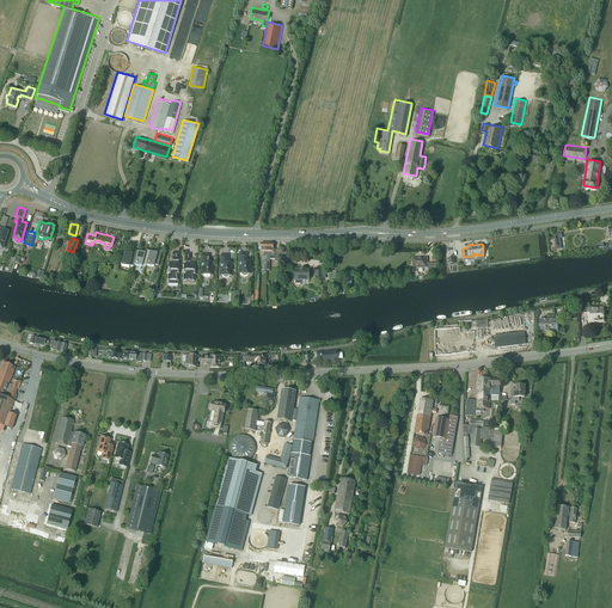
[(134,263),(136,249),(134,247),(133,251),(124,249),(122,259),(121,262),(129,264),(129,263),(133,264),(134,263)]
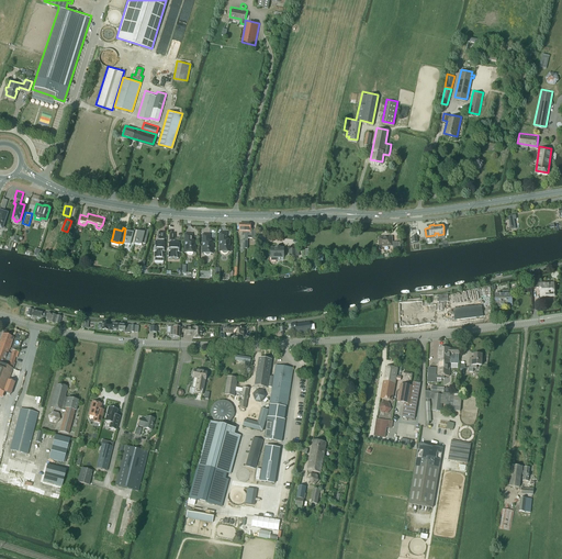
[(134,241),(137,228),(134,227),(133,231),(125,228),(123,242),(130,243),(130,242),(134,243),(134,241)]
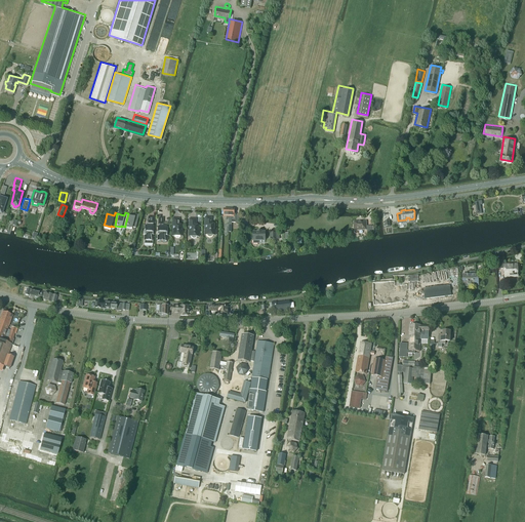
[(135,215),(128,213),(125,225),(125,226),(131,228),(131,227),(132,227),(132,226),(135,227),(139,213),(135,212),(135,215)]
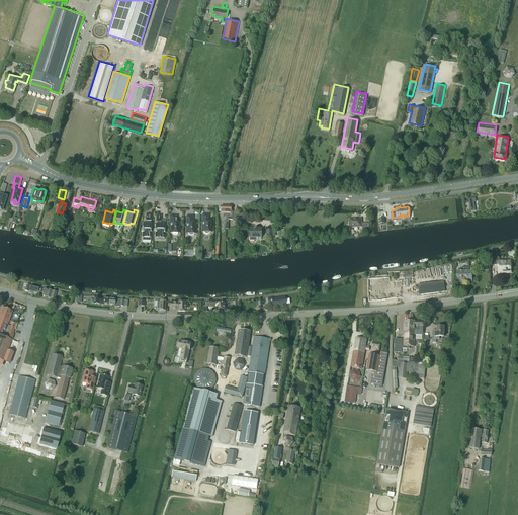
[(152,219),(152,211),(147,211),(146,211),(146,218),(145,218),(145,221),(143,221),(143,225),(142,225),(142,226),(142,227),(141,227),(141,228),(142,229),(142,230),(143,231),(142,238),(151,239),(151,230),(151,227),(151,221),(151,219),(152,219)]
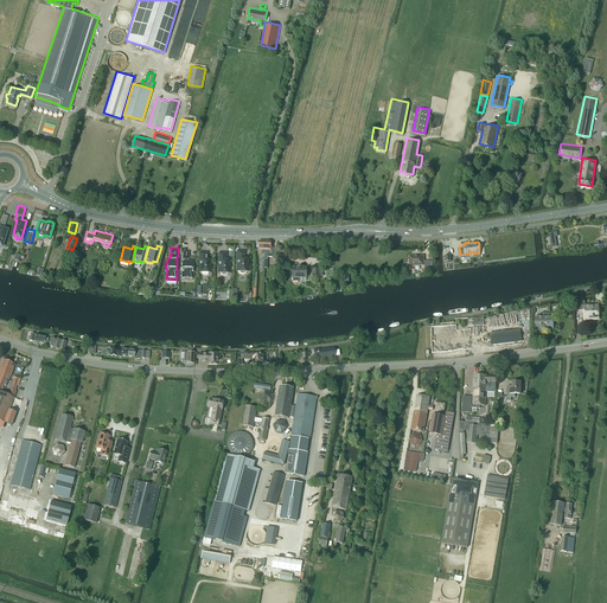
[(189,249),(187,249),(184,249),(183,256),(184,256),(184,260),(183,260),(181,275),(186,275),(186,276),(187,276),(187,275),(192,276),(193,269),(193,265),(193,260),(187,260),(187,256),(189,256),(189,249)]
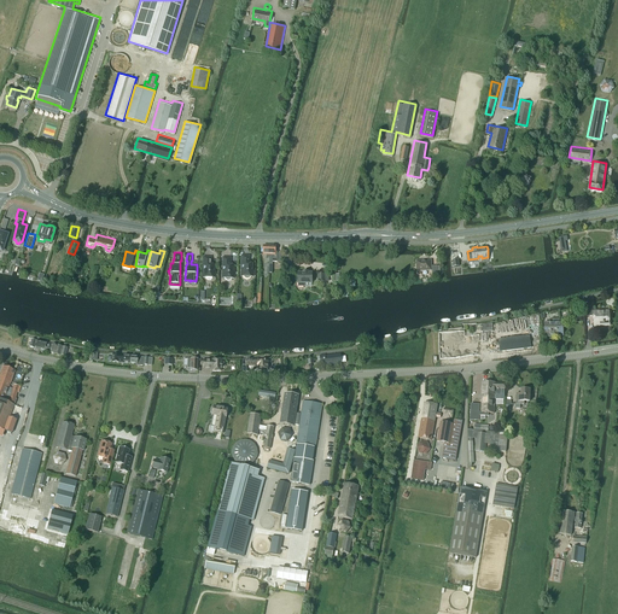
[(243,265),(242,265),(240,273),(243,273),(244,274),(245,275),(246,276),(248,276),(249,275),(250,275),(251,274),(252,274),(254,268),(252,268),(252,261),(249,261),(249,255),(243,255),(243,265)]
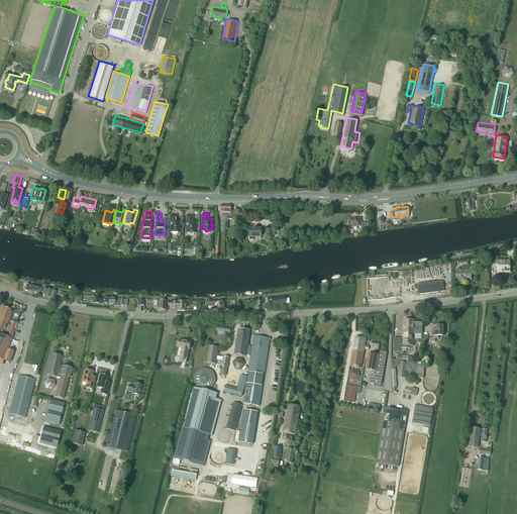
[(179,219),(177,219),(177,214),(171,214),(171,223),(170,223),(170,229),(172,229),(172,230),(173,231),(174,232),(175,232),(177,231),(178,230),(180,230),(180,225),(179,225),(179,219)]
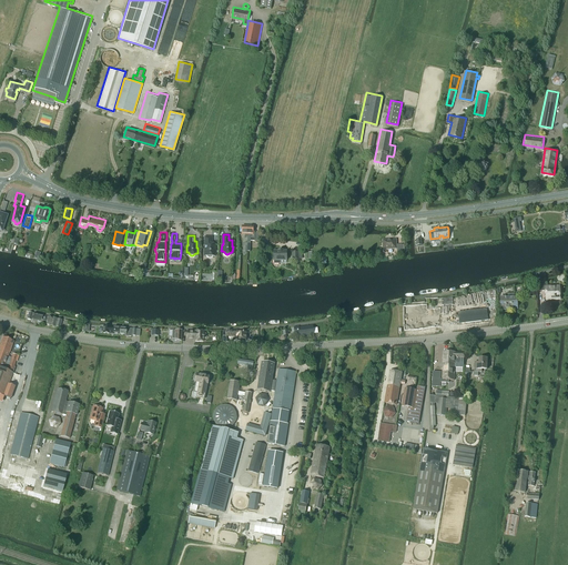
[(214,242),(211,242),(212,235),(205,235),(205,245),(204,245),(204,253),(206,253),(206,254),(208,255),(209,255),(210,255),(212,255),(212,254),(213,253),(215,253),(215,248),(214,248),(214,242)]
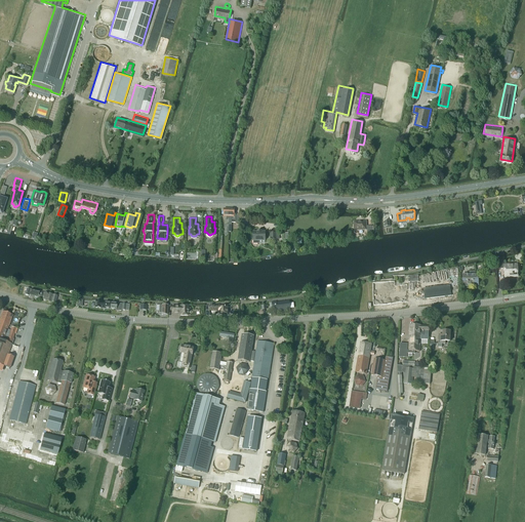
[(354,228),(366,228),(366,219),(354,219),(354,228)]
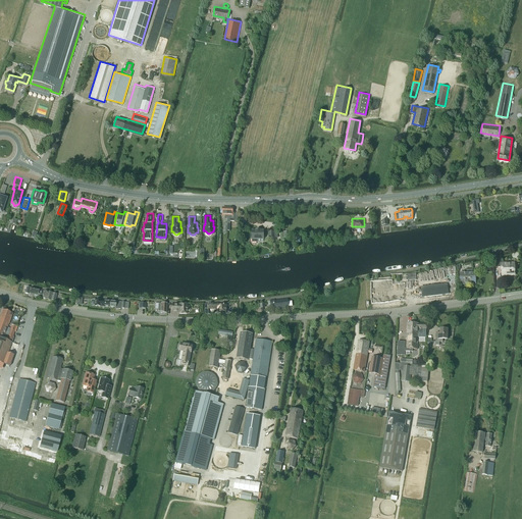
[(260,228),(260,227),(256,227),(256,228),(252,228),(252,237),(252,240),(257,240),(257,237),(264,237),(264,228),(260,228)]
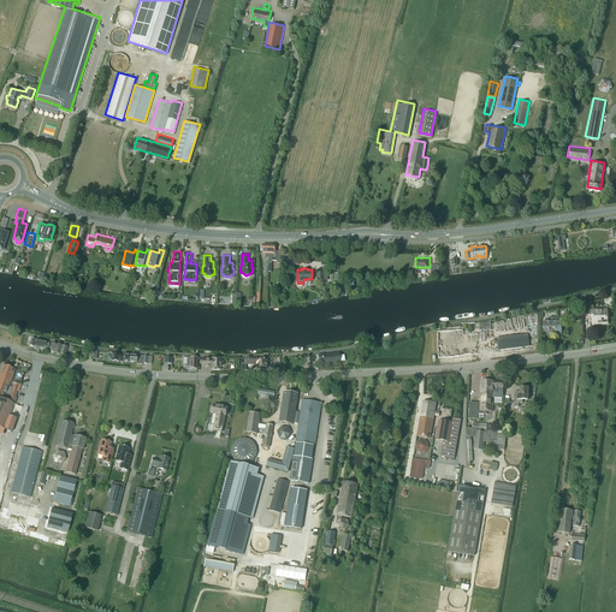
[(593,322),(608,321),(606,307),(592,308),(593,322)]
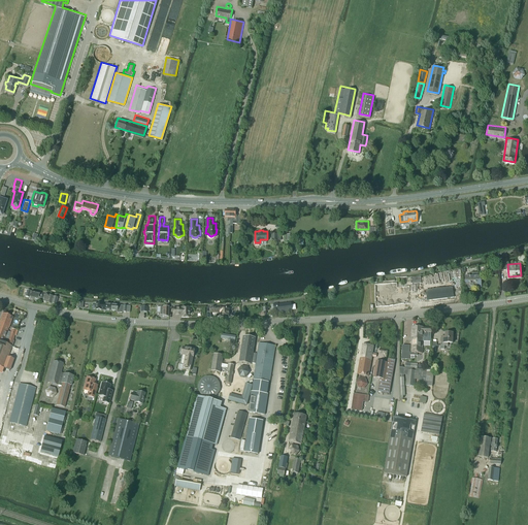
[(479,277),(479,273),(469,274),(469,273),(465,274),(466,286),(472,285),(472,286),(481,285),(481,277),(479,277)]
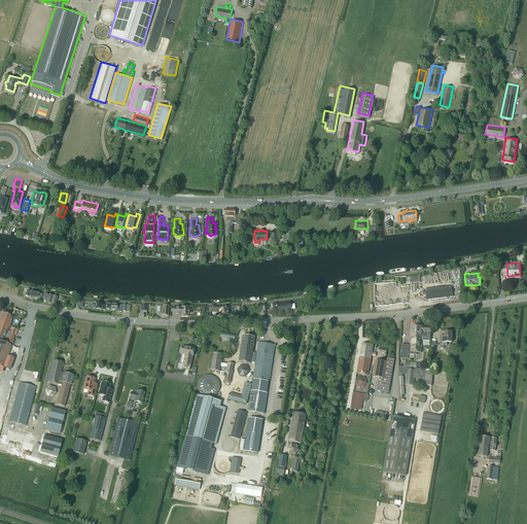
[(426,298),(453,294),(452,286),(425,289),(426,298)]
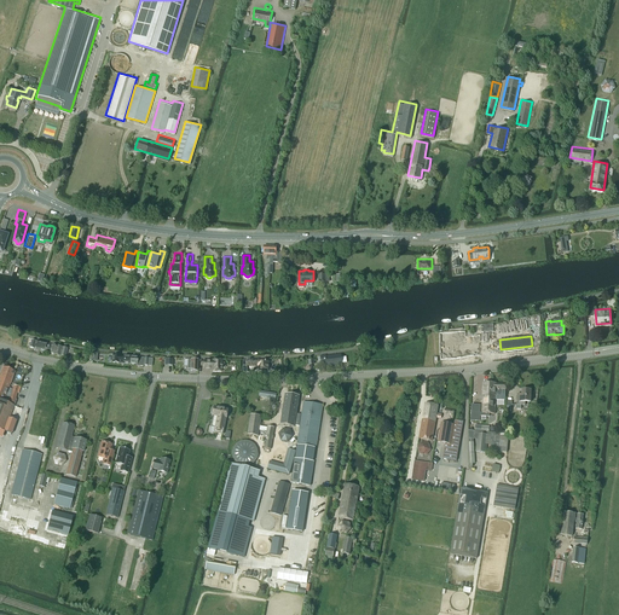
[(32,337),(29,344),(34,346),(35,346),(35,347),(44,349),(46,341),(36,338),(36,340),(35,340),(35,338),(32,337)]
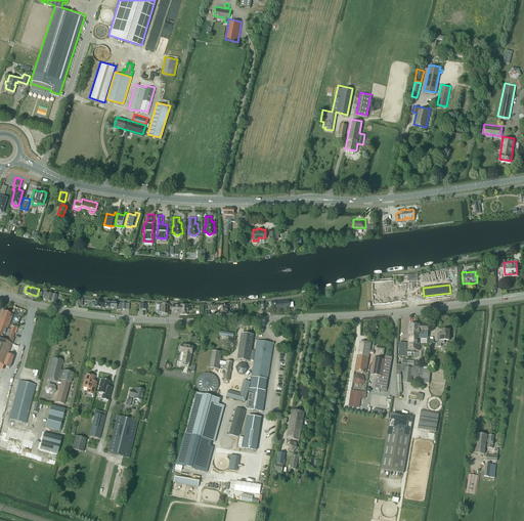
[(39,289),(37,296),(43,297),(55,300),(57,293),(47,291),(44,290),(39,289)]
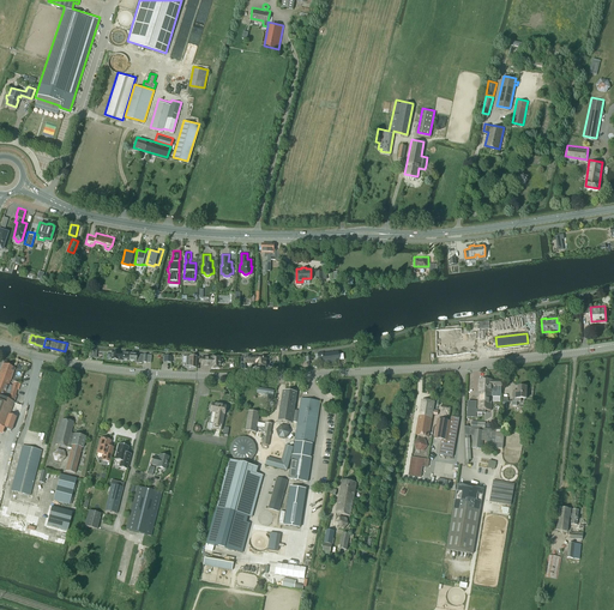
[(315,351),(315,357),(319,357),(323,357),(324,361),(339,358),(344,357),(343,351),(338,352),(338,349),(323,351),(323,350),(318,350),(318,351),(315,351)]
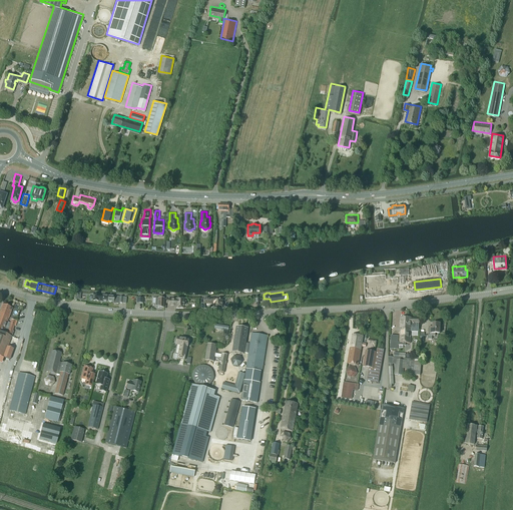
[(107,294),(107,300),(113,300),(112,301),(115,302),(118,302),(119,301),(122,301),(123,295),(107,294)]
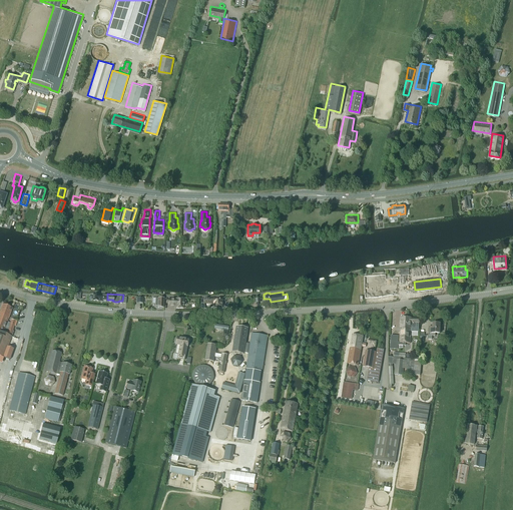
[(163,305),(164,296),(158,296),(155,296),(155,304),(157,304),(157,305),(163,305)]
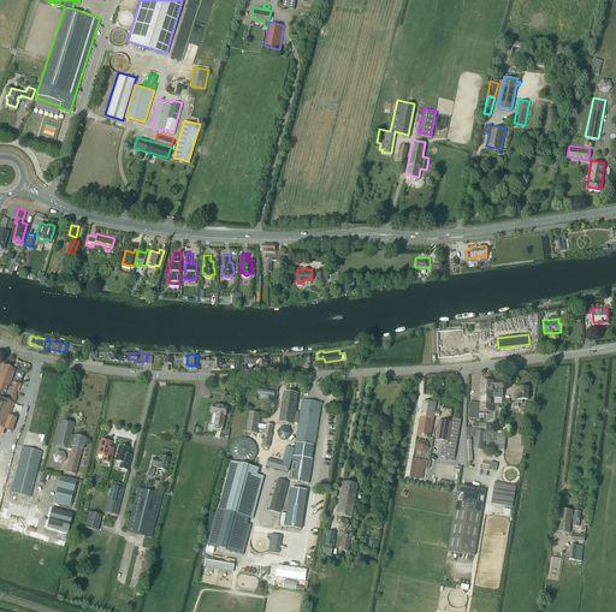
[(220,358),(220,356),(211,356),(202,356),(202,364),(211,364),(211,366),(220,367),(220,363),(221,363),(223,362),(223,360),(221,358),(220,358)]
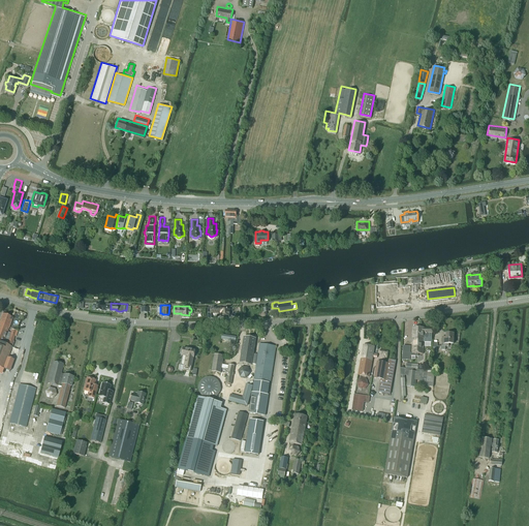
[(2,311),(0,316),(0,339),(3,341),(7,342),(10,331),(7,330),(12,315),(2,311)]
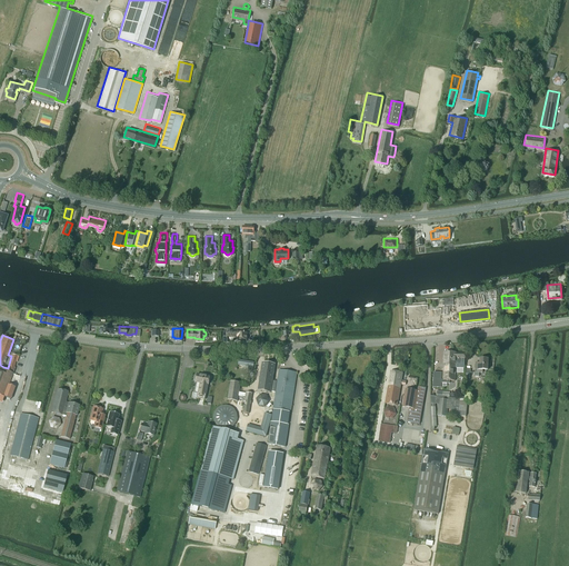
[(443,361),(442,377),(441,377),(441,370),(433,370),(433,385),(441,385),(441,380),(449,380),(449,377),(456,378),(456,365),(465,366),(465,355),(466,355),(466,350),(457,350),(443,349),(443,359),(443,361)]
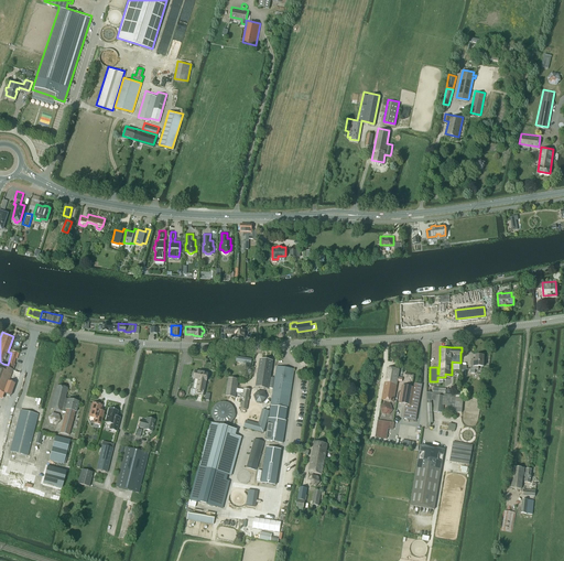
[(11,353),(8,365),(12,367),(13,367),(15,362),(14,360),(18,349),(12,348),(11,353)]
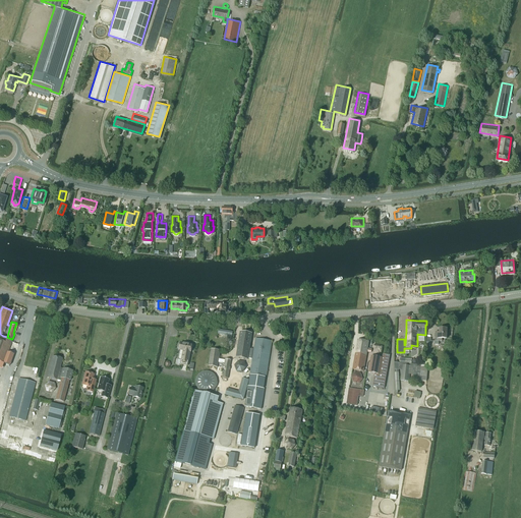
[(435,338),(435,342),(439,342),(439,339),(442,339),(442,336),(447,336),(447,326),(440,326),(440,330),(436,330),(436,338),(435,338)]
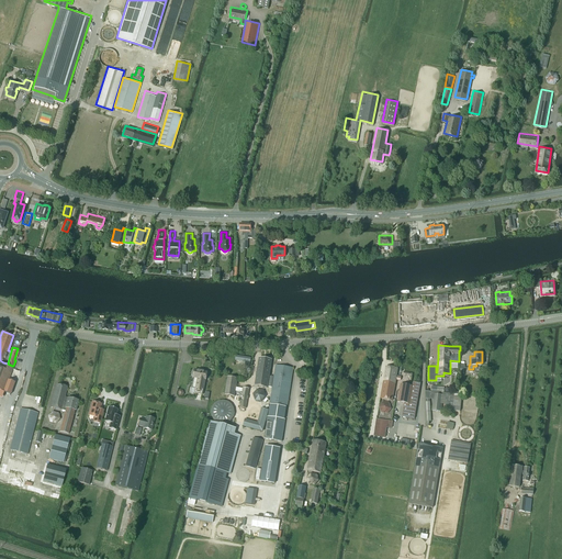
[(238,353),(237,358),(245,359),(245,364),(249,364),(250,360),(251,355),(238,353)]
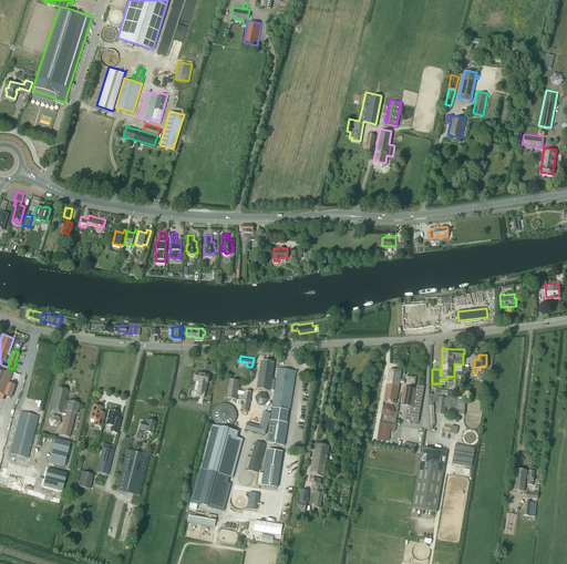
[(274,360),(261,358),(261,359),(260,368),(257,387),(270,389),(274,360)]
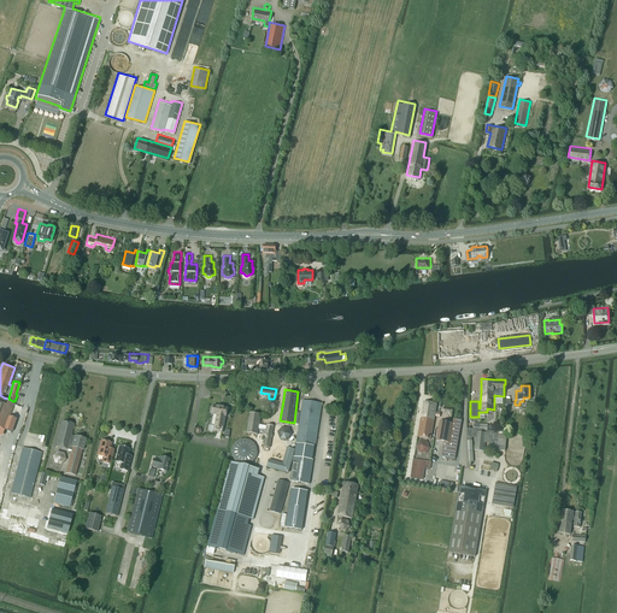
[(0,395),(0,425),(5,428),(10,413),(15,401),(13,401),(9,399),(4,398),(0,395)]
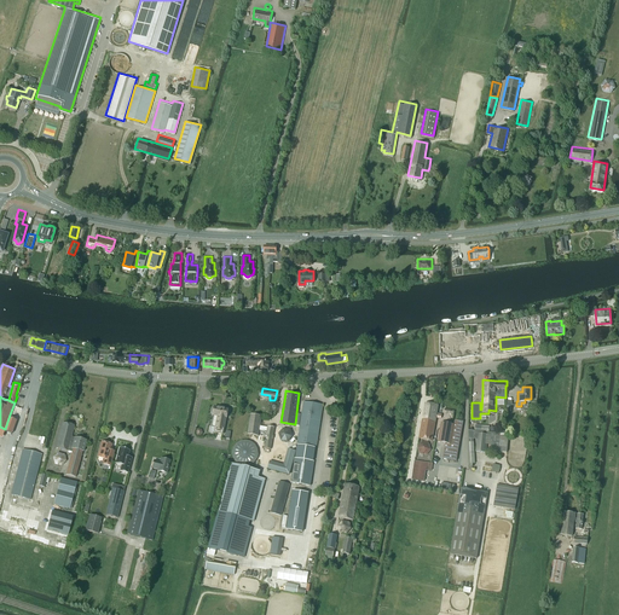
[(295,456),(291,480),(310,483),(314,458),(313,458),(314,445),(316,446),(323,402),(313,400),(304,399),(299,428),(296,442),(298,442),(296,456),(295,456)]
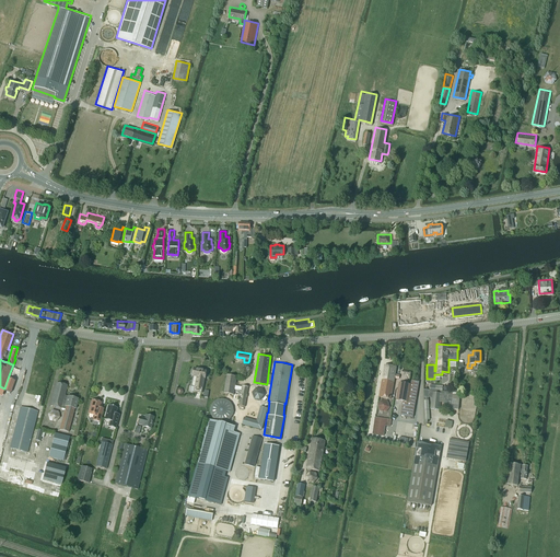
[(398,376),(399,373),(395,372),(396,366),(384,363),(380,395),(391,396),(394,375),(398,376)]
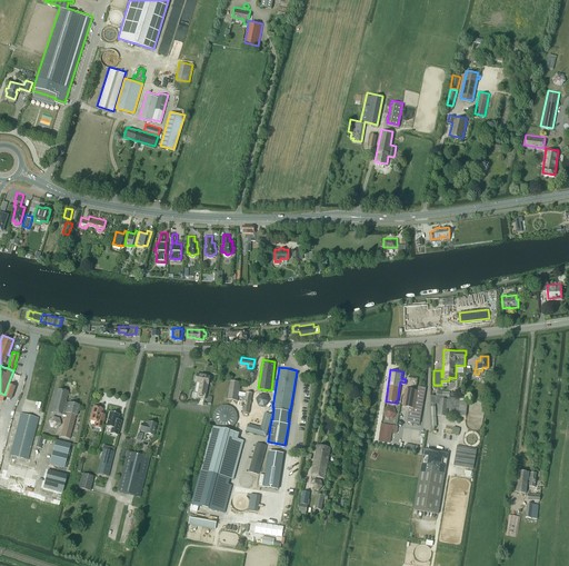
[(206,374),(206,371),(201,371),(201,373),(197,371),(197,374),(196,374),(195,375),(195,376),(195,377),(196,377),(196,379),(200,380),(197,396),(205,397),(208,381),(209,381),(210,374),(206,374)]
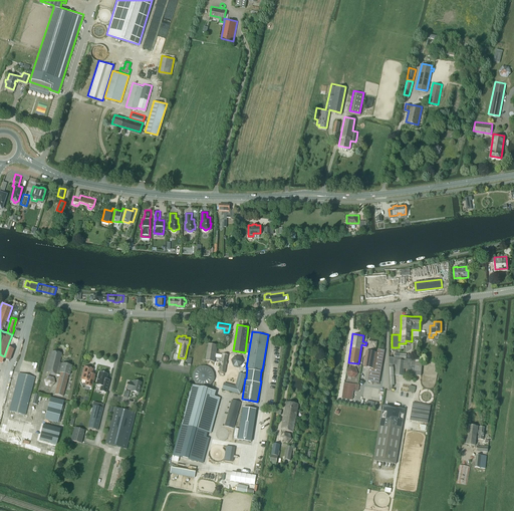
[(208,342),(206,358),(215,359),(215,355),(222,356),(220,369),(225,370),(228,352),(222,351),(222,352),(217,351),(216,351),(217,343),(208,342)]
